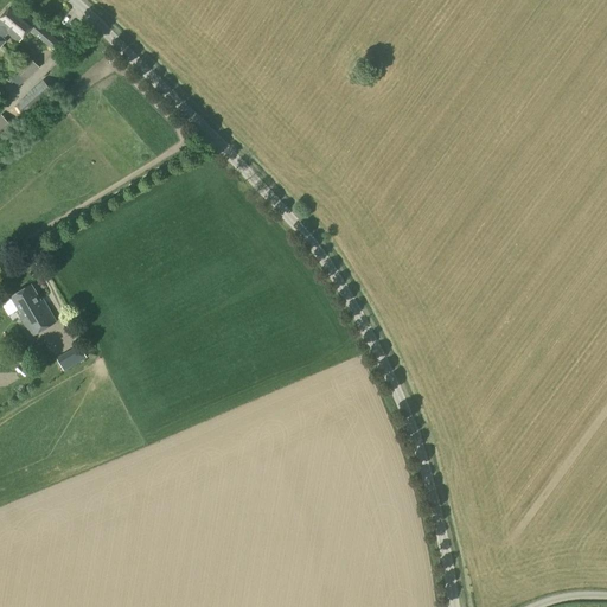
[(58,43),(13,4),(0,18),(0,45),(5,40),(2,39),(7,33),(18,43),(30,30),(52,50),(58,43)]
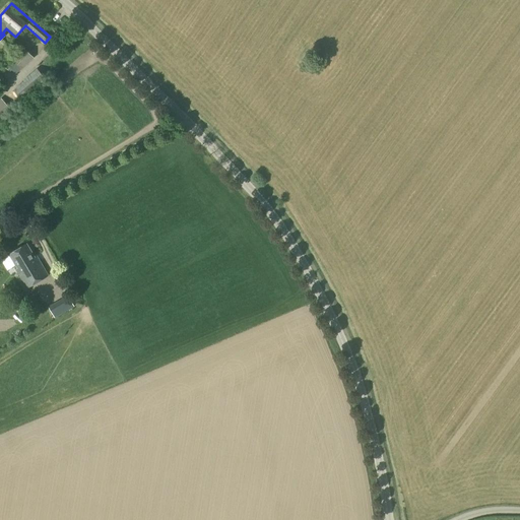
[(16,74),(34,59),(25,48),(7,63),(8,64),(5,67),(9,72),(12,69),(16,74)]
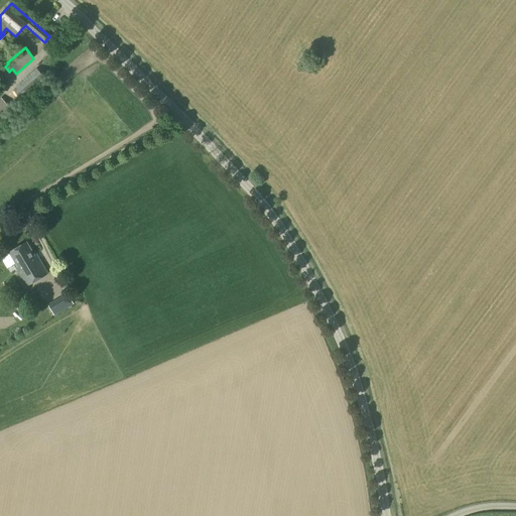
[(0,126),(15,113),(1,98),(0,98),(0,126)]
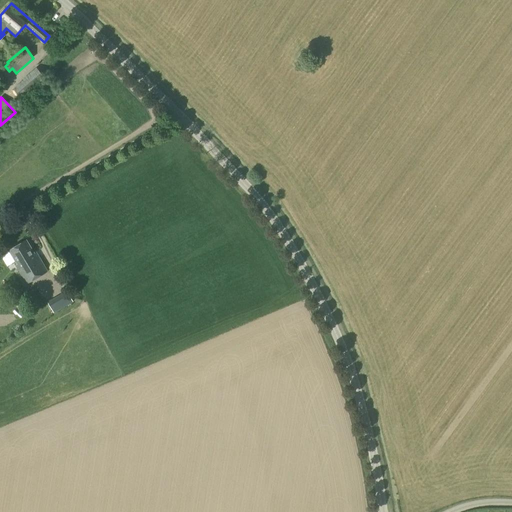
[(37,258),(26,240),(9,250),(9,251),(1,256),(6,265),(14,260),(17,264),(15,265),(26,284),(47,272),(38,257),(37,258)]
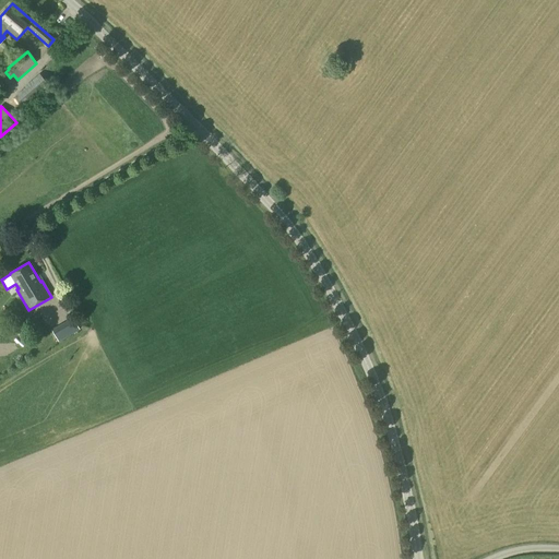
[(60,328),(52,332),(59,342),(66,337),(60,328)]
